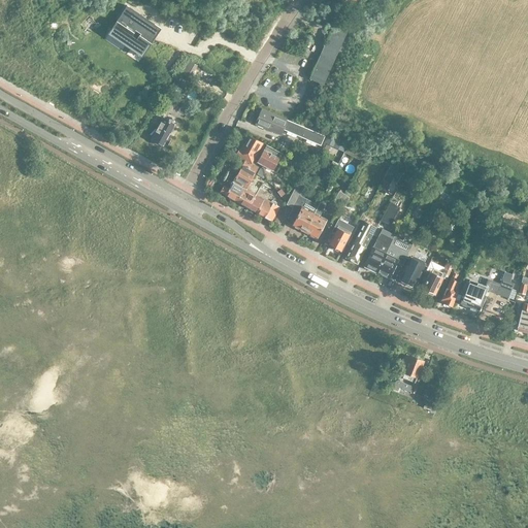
[(119,18),(106,35),(140,58),(153,41),(161,29),(147,20),(139,13),(127,5),(119,18)]
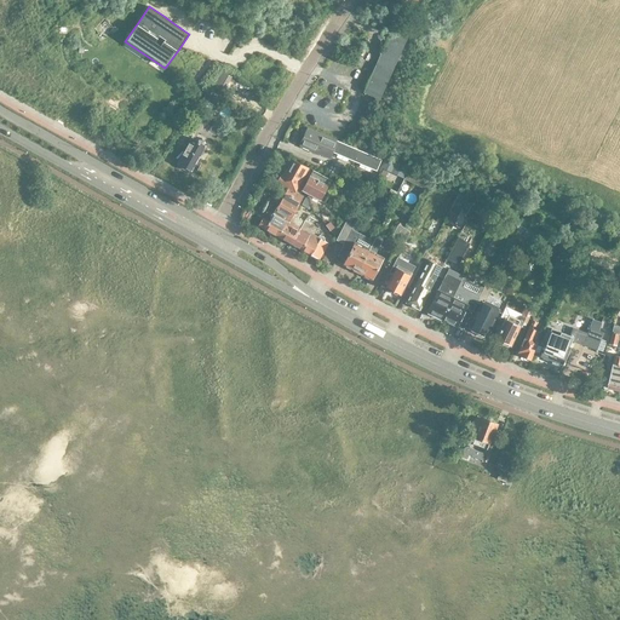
[(390,73),(406,38),(391,30),(375,65),(363,93),(378,99),(390,73)]
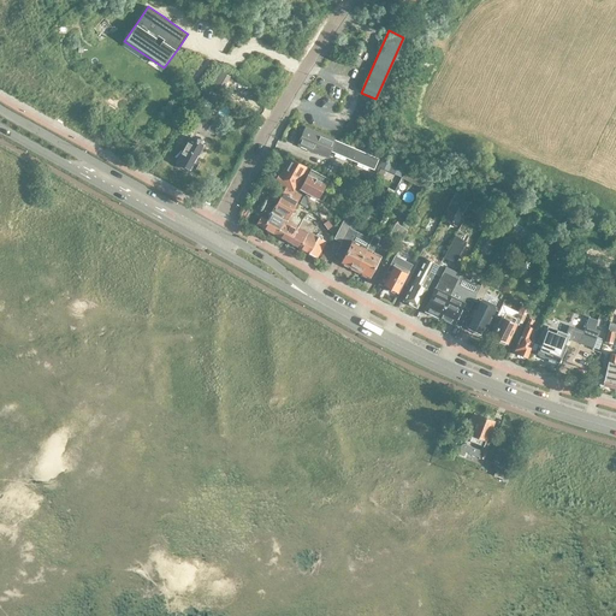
[(219,90),(227,75),(220,70),(211,86),(219,90)]
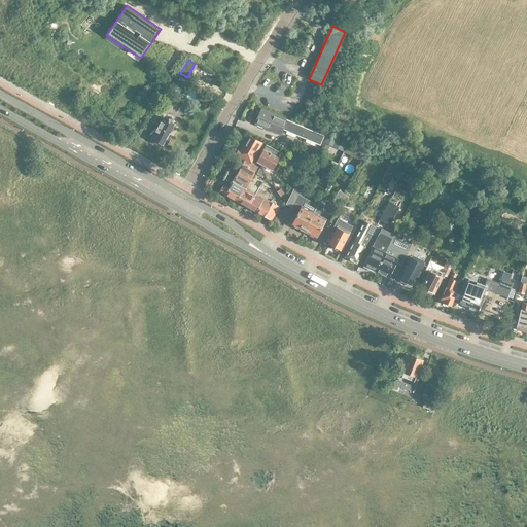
[(164,90),(157,100),(164,104),(170,93),(164,90)]
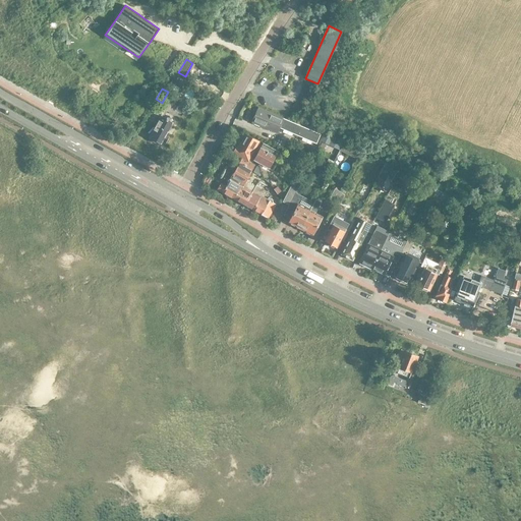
[(283,118),(258,108),(252,122),(275,132),(278,125),(280,125),(283,118)]
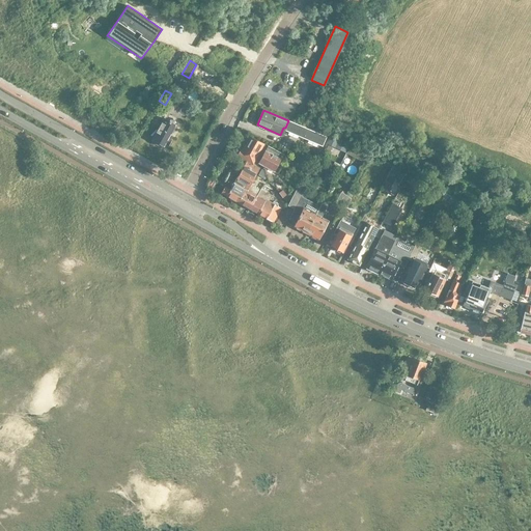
[(164,145),(175,124),(164,117),(151,139),(164,145)]
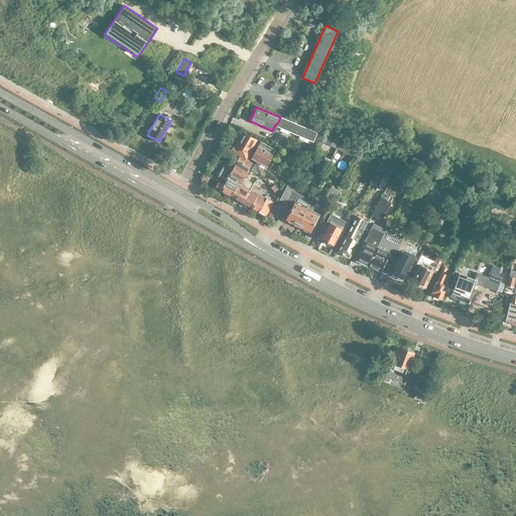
[(277,124),(276,126),(278,127),(313,142),(317,133),(293,123),(284,119),(280,117),(277,124)]
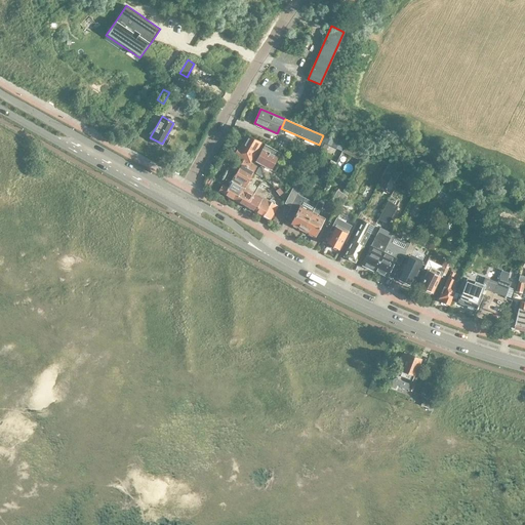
[(244,159),(250,163),(261,143),(247,134),(239,149),(247,153),(244,159)]
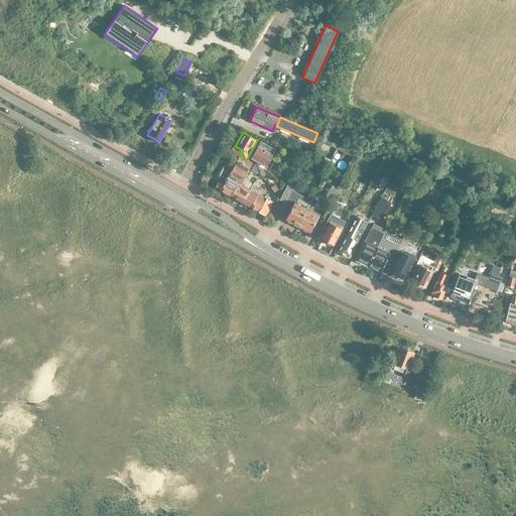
[(320,134),(317,140),(326,143),(328,138),(320,134)]
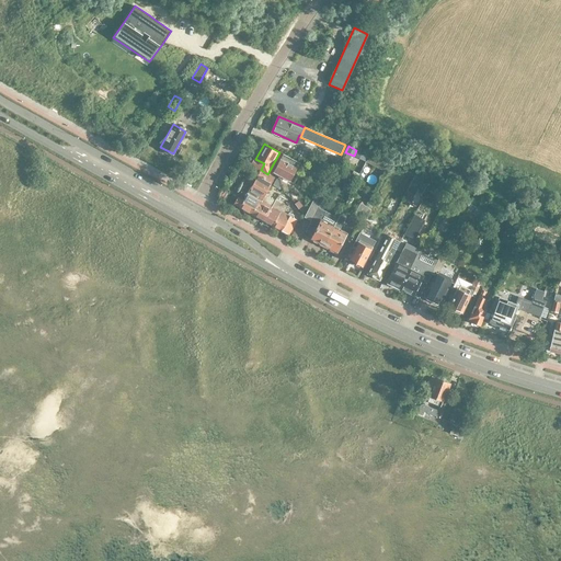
[(356,150),(354,156),(365,161),(368,153),(357,149),(356,150)]
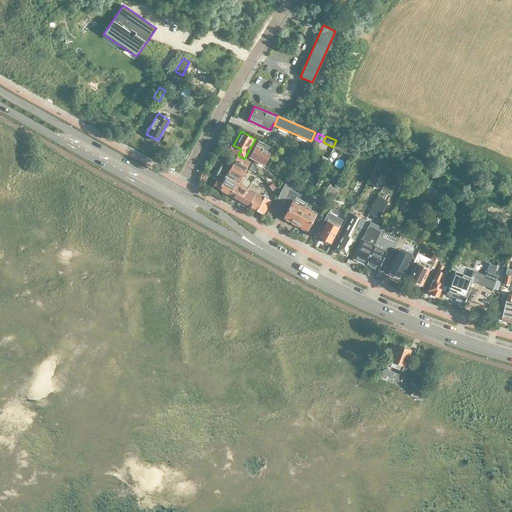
[(356,149),(338,140),(334,148),(352,157),(356,149)]
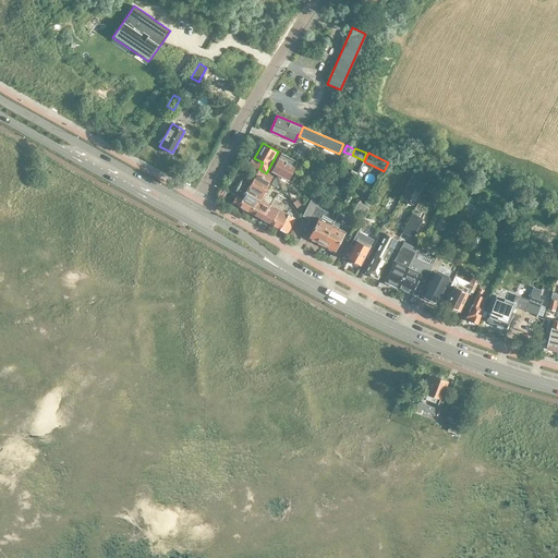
[(292,159),(287,156),(281,154),(273,171),(289,180),(298,162),(292,159)]
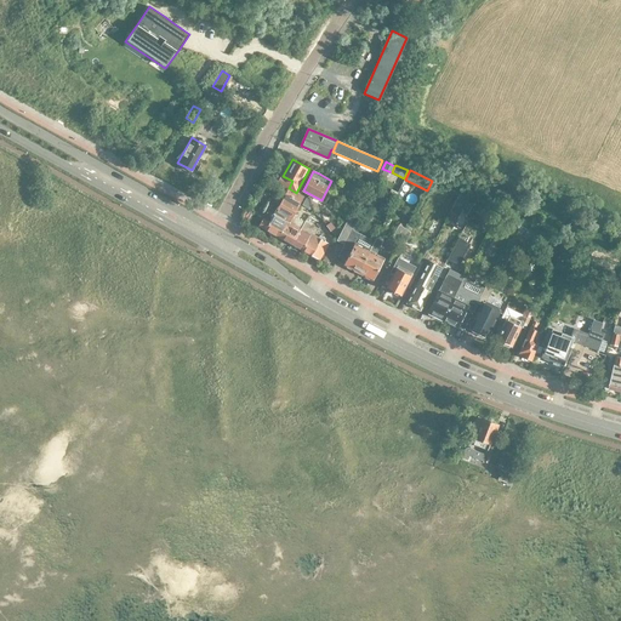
[(288,189),(275,211),(285,217),(288,212),(289,214),(290,211),(292,212),(294,214),(303,197),(296,193),(289,188),(292,181),(283,176),(281,175),(277,182),(288,189)]
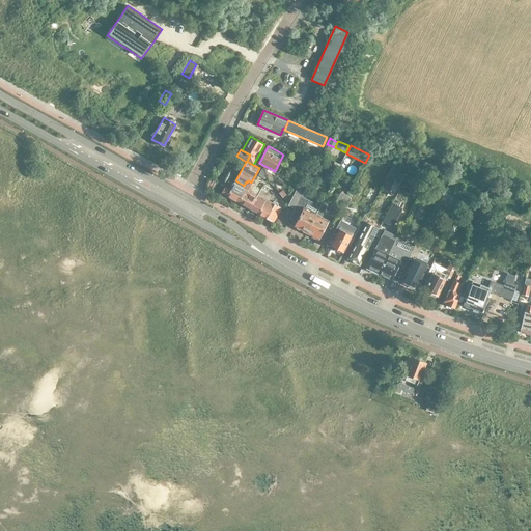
[(393,165),(385,182),(392,185),(400,169),(393,165)]
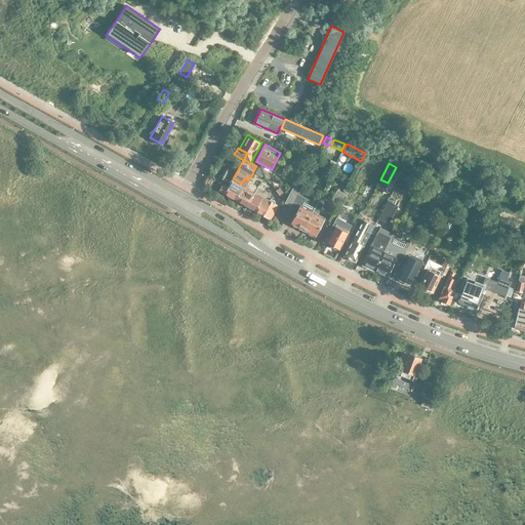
[(417,177),(406,172),(403,178),(414,185),(417,177)]
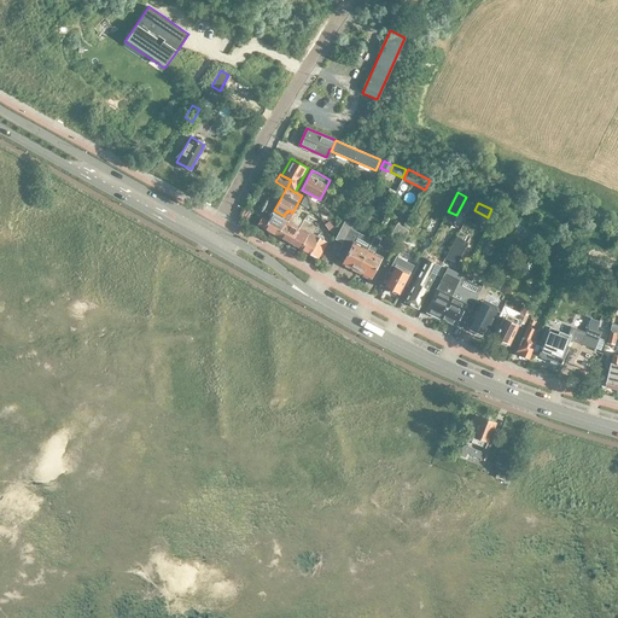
[(245,222),(251,211),(245,208),(240,215),(242,220),(245,222)]
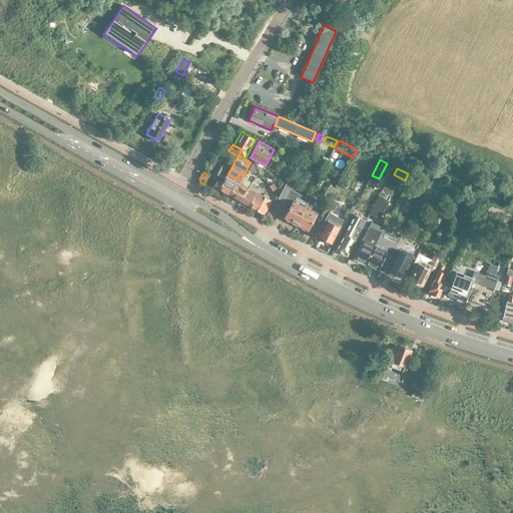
[(235,179),(227,174),(222,183),(217,180),(213,186),(229,195),(241,175),(239,174),(238,176),(237,175),(235,179)]
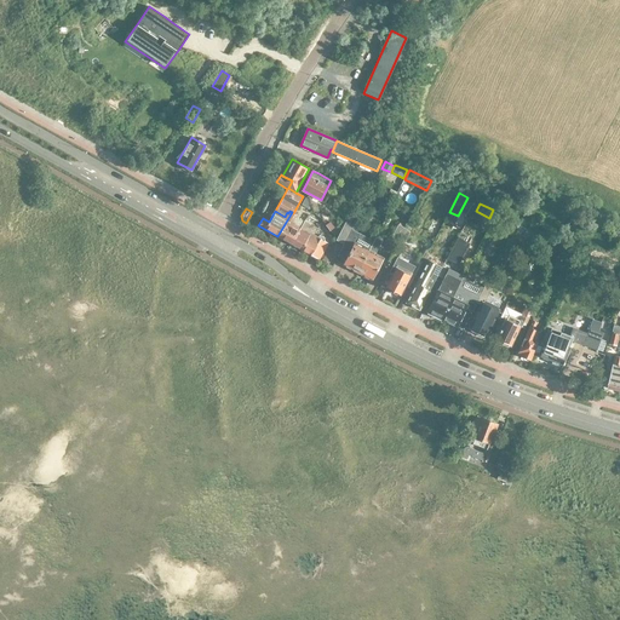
[(499,219),(517,229),(522,219),(504,211),(499,219)]
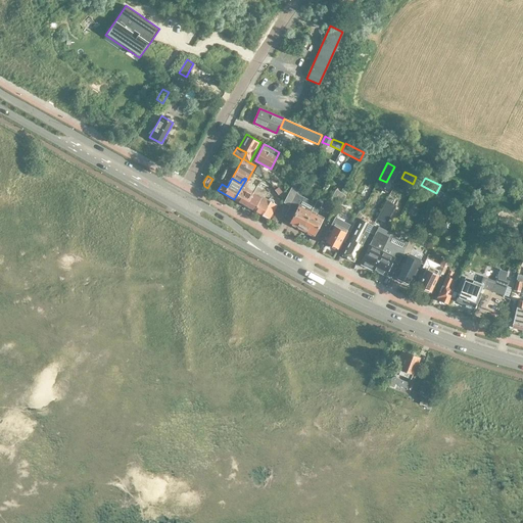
[(247,181),(247,180),(246,179),(234,199),(246,206),(257,187),(256,186),(256,187),(251,184),(251,183),(247,181)]
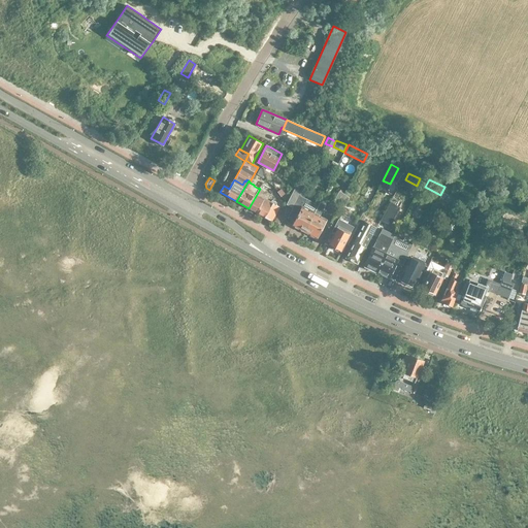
[(296,186),(286,204),(293,207),(303,190),(296,186)]
